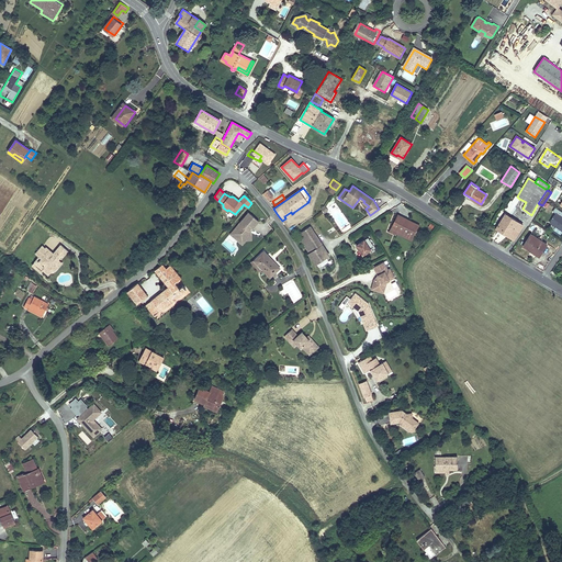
[(515,205),(519,199),(517,197),(514,194),(505,209),(510,213),(513,213),(515,209),(515,205)]
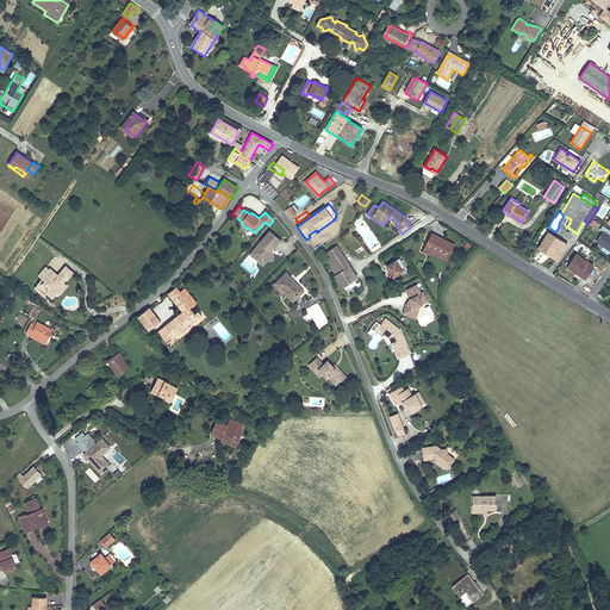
[(390,217),(397,226),(400,224),(394,219),(396,218),(391,215),(390,217)]
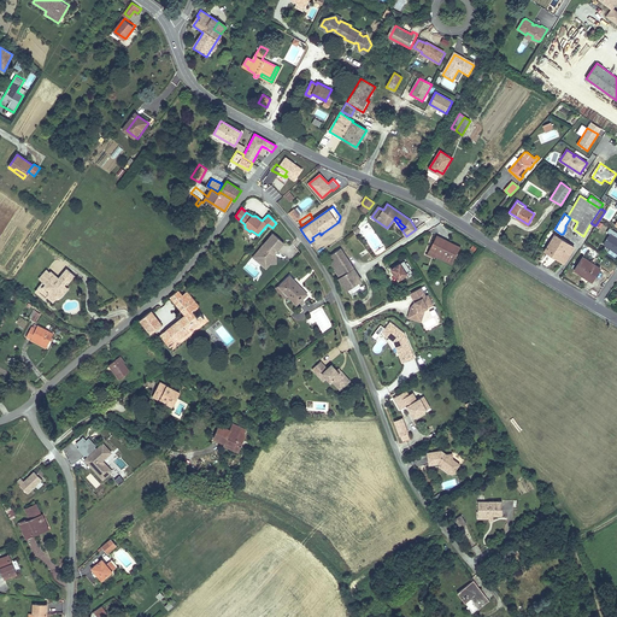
[(616,238),(616,231),(610,228),(607,231),(610,234),(604,244),(610,248),(607,252),(615,258),(616,254),(616,238)]
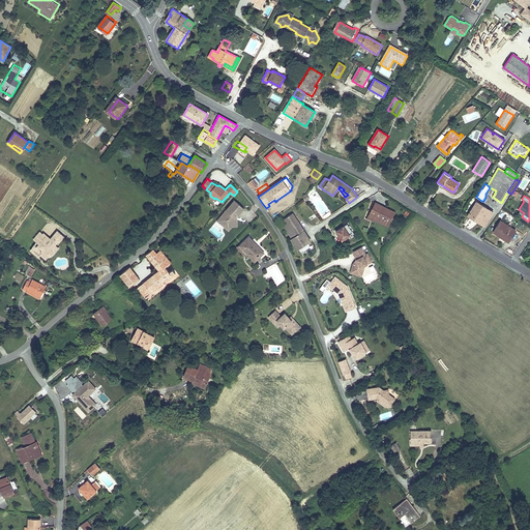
[(235,201),(227,210),(229,211),(221,221),(224,223),(225,227),(237,227),(237,221),(235,218),(235,216),(237,214),(238,215),(244,209),(235,201)]
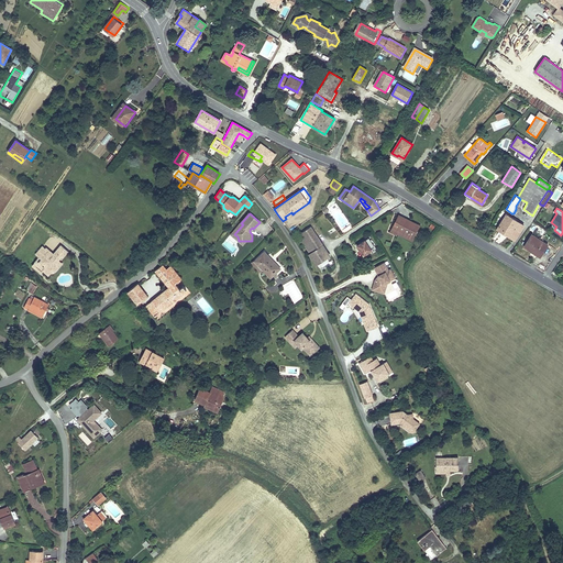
[(510,235),(509,238),(515,240),(523,225),(506,214),(497,229),(501,231),(501,230),(510,235)]
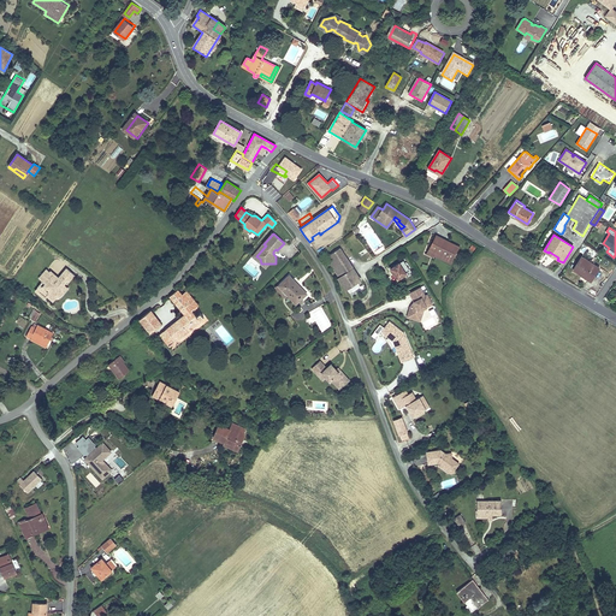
[(436,253),(451,260),(458,247),(436,236),(427,254),(433,258),(434,255),(436,253)]
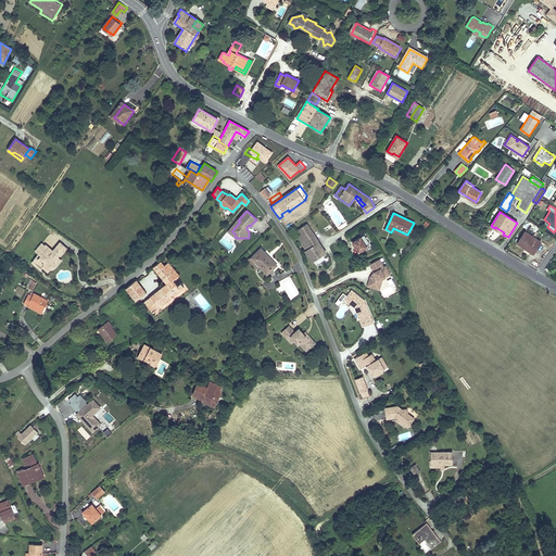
[(240,222),(238,220),(228,231),(236,238),(235,234),(231,231),(240,222)]
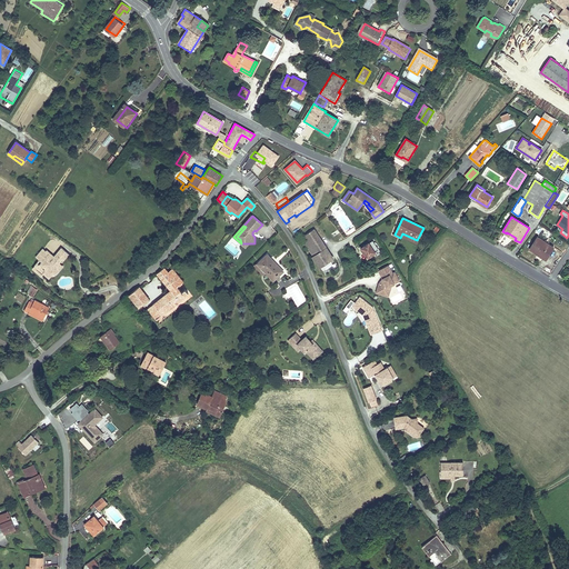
[(307,247),(309,249),(313,256),(312,257),(320,268),(323,266),(326,269),(332,265),(330,261),(333,259),(313,229),(306,235),(309,240),(305,242),(307,247)]
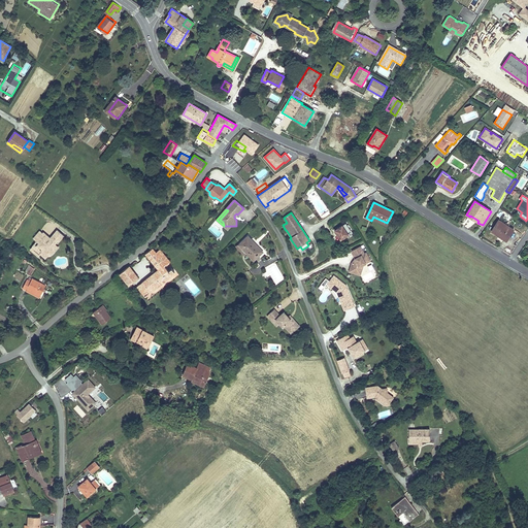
[(386,225),(387,223),(373,217),(372,219),(386,225)]
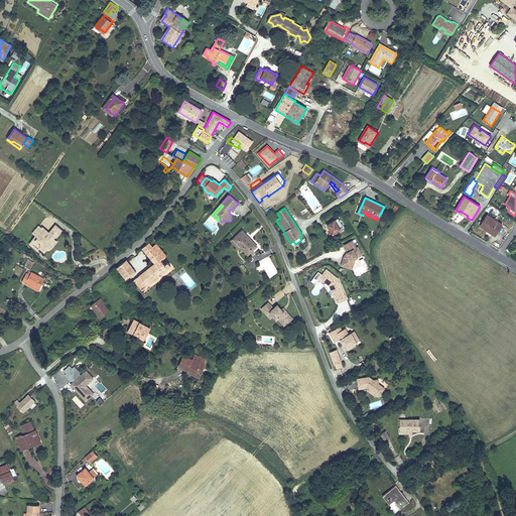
[(480,226),(495,235),(502,224),(487,215),(480,226)]
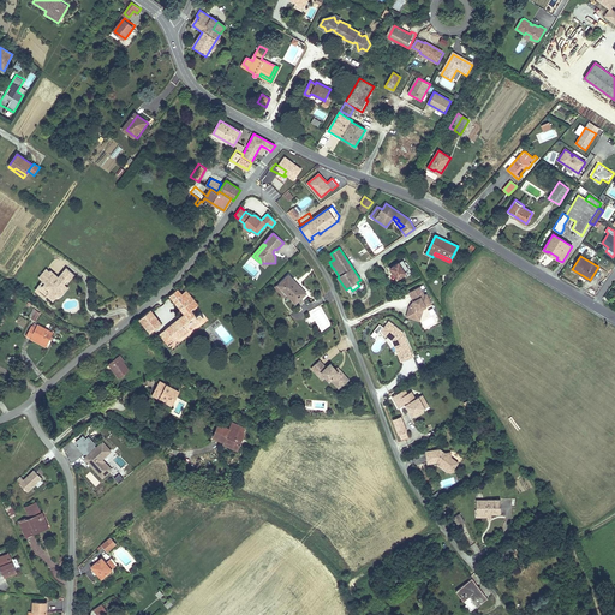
[(402,273),(405,272),(408,268),(402,260),(390,269),(396,279),(404,274),(402,273)]
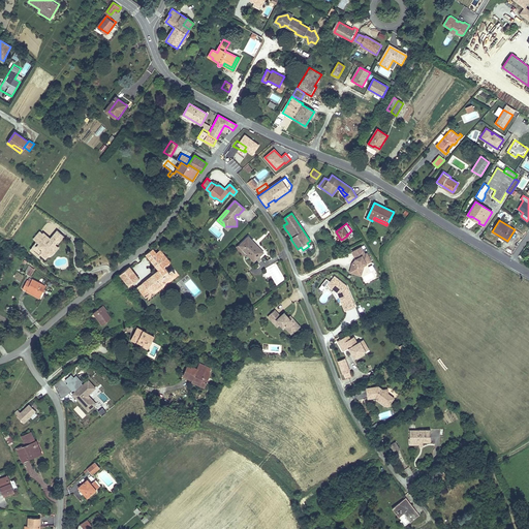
[(41,232),(35,240),(41,244),(39,247),(36,246),(34,249),(31,253),(39,260),(41,257),(43,255),(48,254),(51,256),(54,251),(52,249),(54,247),(57,243),(58,244),(62,238),(56,232),(51,240),(41,232)]
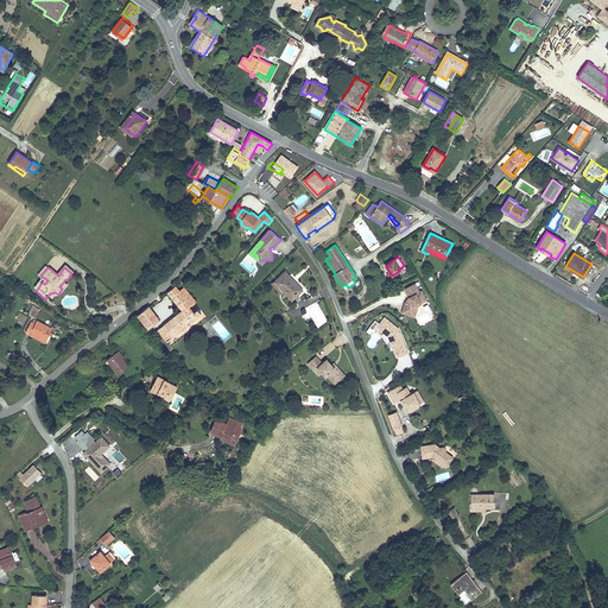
[(276,282),(284,290),(292,299),(297,295),(299,297),(306,290),(291,274),(290,276),(285,272),(276,282)]
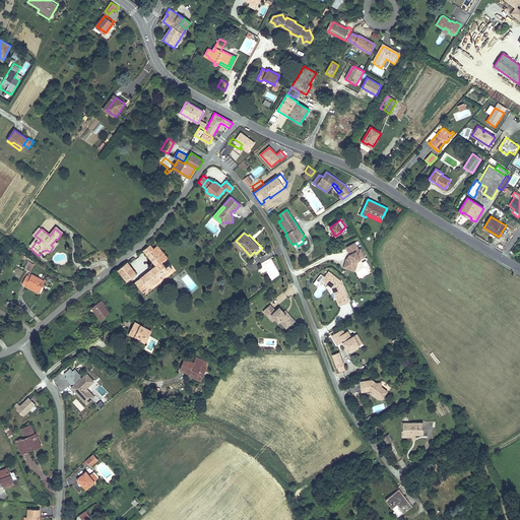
[(240,251),(243,248),(236,241),(233,244),(240,251)]
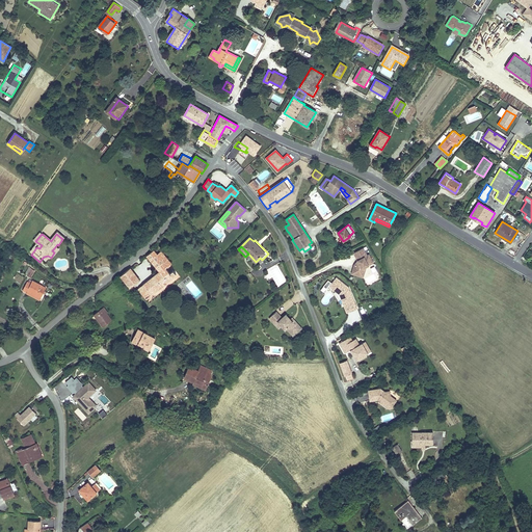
[(351,273),(360,276),(362,268),(366,266),(373,263),(369,255),(367,256),(363,247),(353,253),(358,263),(354,265),(351,273)]
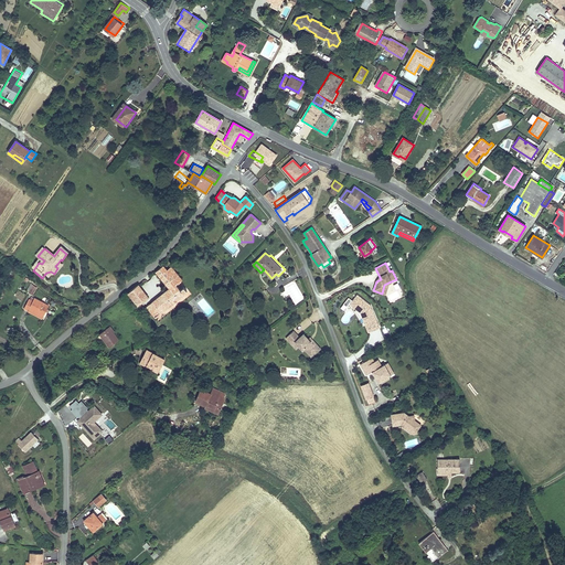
[(169,288),(151,302),(147,306),(156,317),(160,313),(187,291),(182,286),(179,288),(176,284),(177,283),(167,270),(162,265),(155,272),(169,288)]
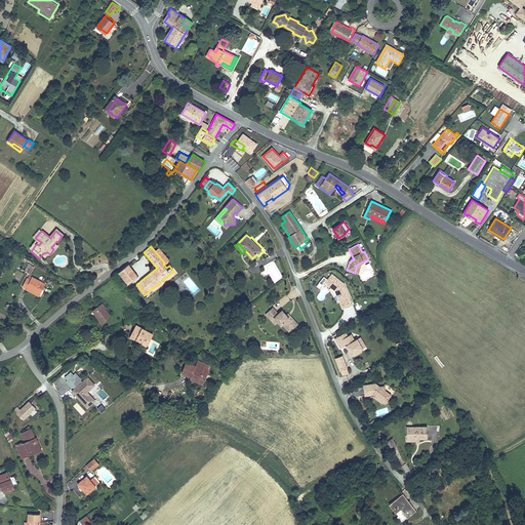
[(155,251),(164,263),(168,259),(159,247),(155,251)]
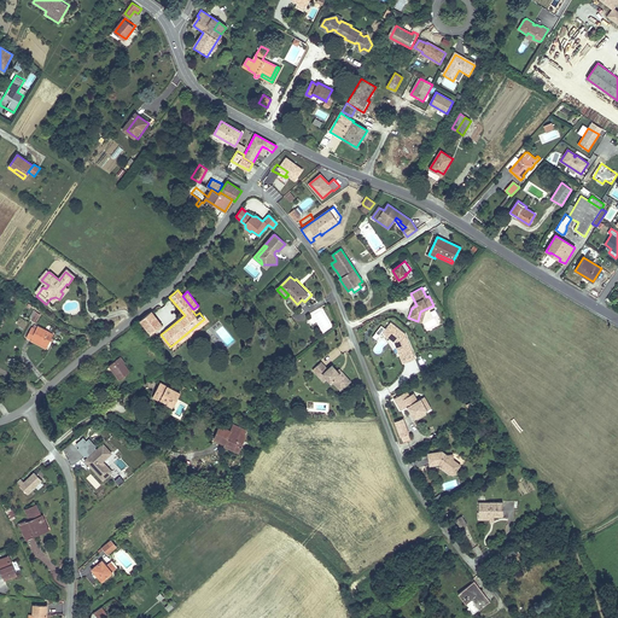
[(139,318),(151,332),(161,324),(149,310),(139,318)]
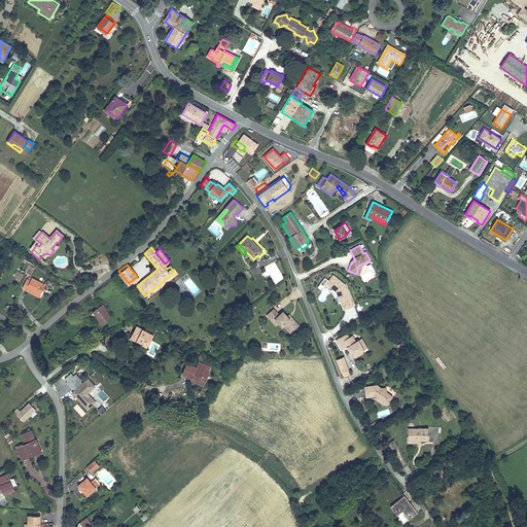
[(337,291),(340,300),(340,301),(343,299),(345,302),(351,300),(348,290),(347,290),(346,289),(347,289),(346,285),(334,275),(328,281),(326,284),(337,291)]
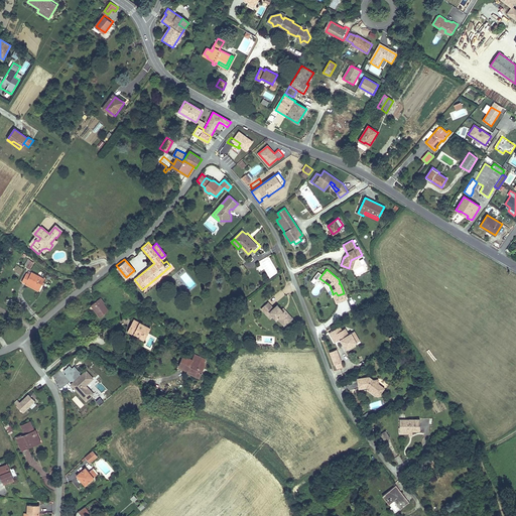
[(26,282),(39,288),(44,279),(31,272),(29,276),(26,274),(22,282),(25,283),(26,282)]
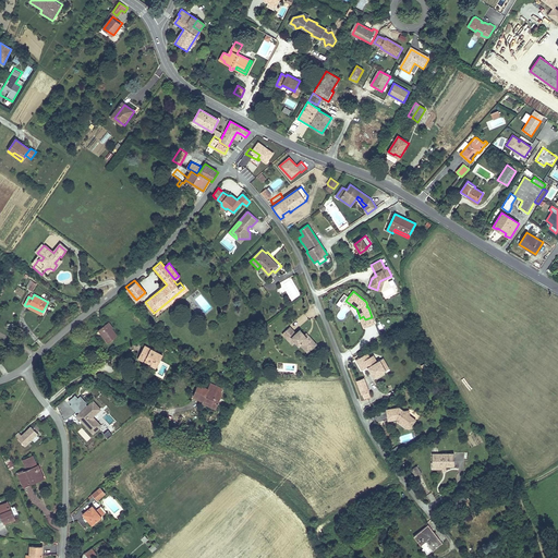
[(356,319),(360,317),(356,308),(350,304),(349,306),(356,319)]
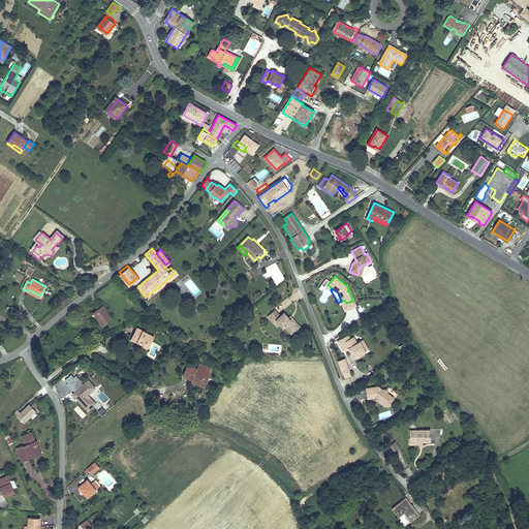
[(26,290),(26,291),(39,299),(40,296),(27,289),(26,290)]
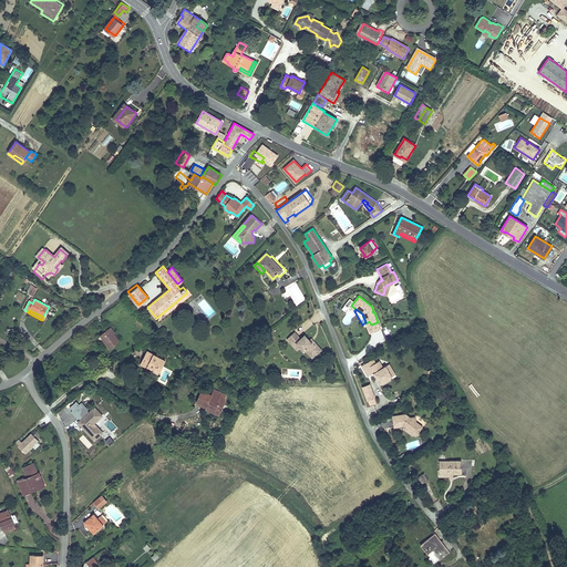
[(381,328),(378,322),(371,325),(369,321),(366,323),(370,332),(381,328)]
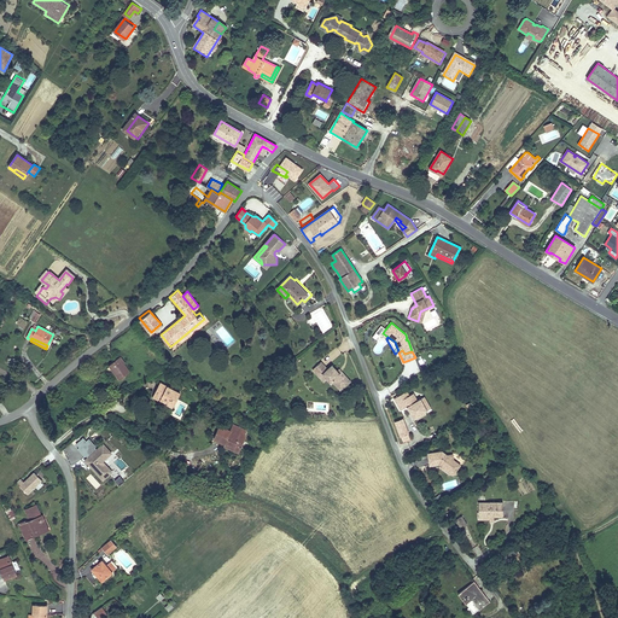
[(130,368),(120,355),(109,362),(110,363),(116,372),(121,377),(130,368)]
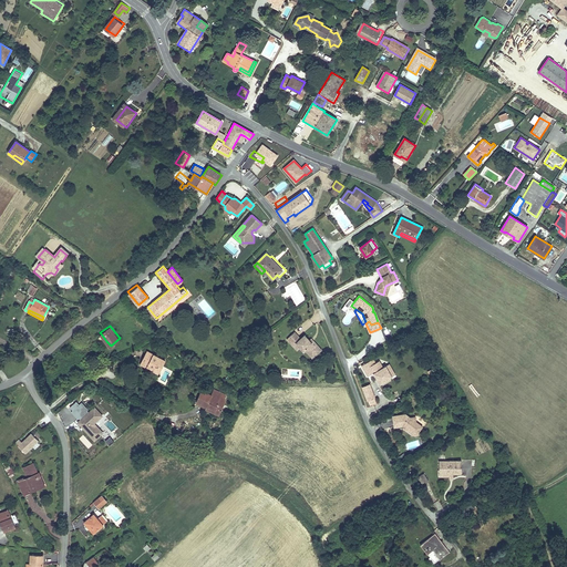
[(295,340),(300,347),(303,351),(306,350),(309,354),(312,351),(316,354),(321,350),(313,341),(311,343),(309,340),(305,336),(300,339),(295,332),(287,339),(291,343),(295,340)]
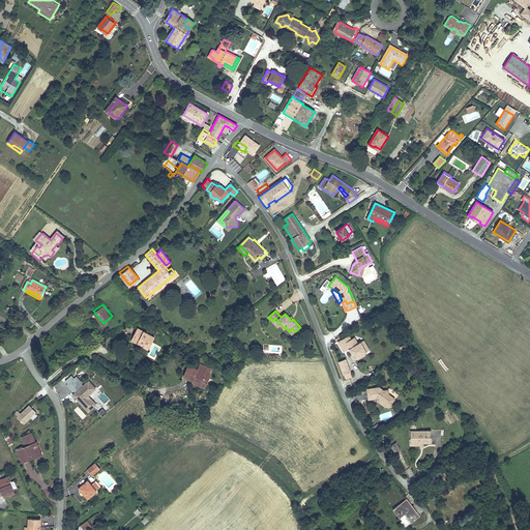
[(99,319),(94,312),(91,314),(97,321),(99,319)]
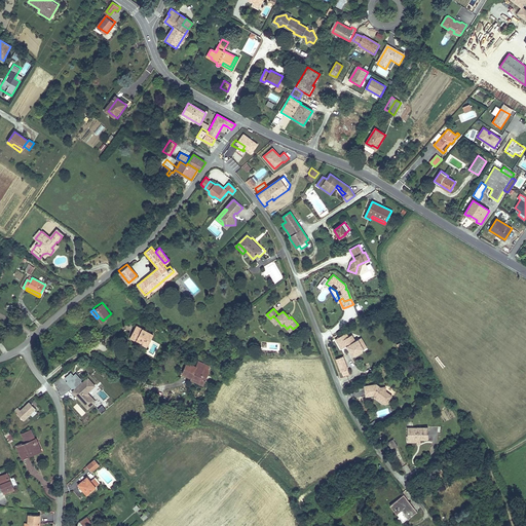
[(275,325),(278,322),(273,315),(270,318),(275,325)]
